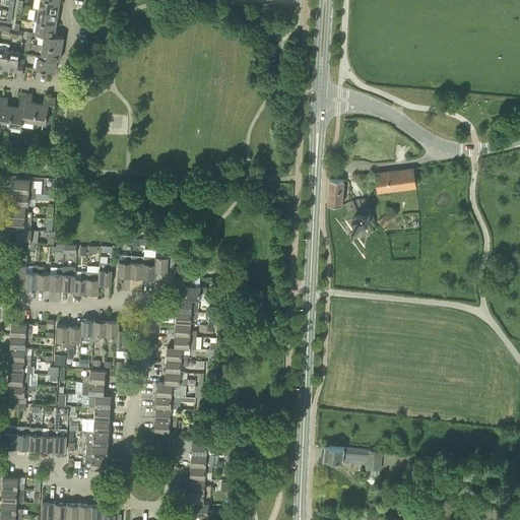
[(35,10),(58,13),(60,2),(49,0),(34,0),(33,9),(35,10)]
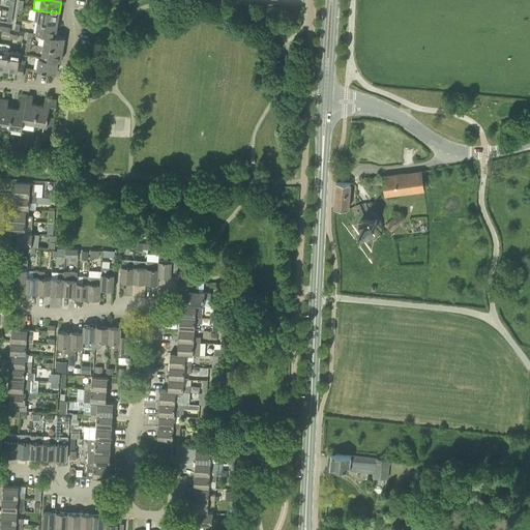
[(38,22),(57,25),(59,13),(35,10),(34,21),(38,22)]
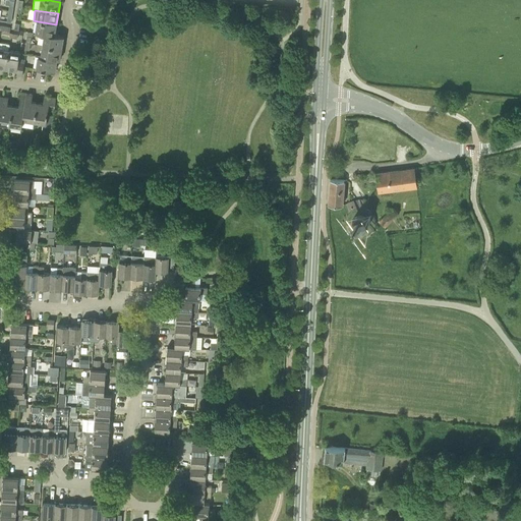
[(47,34),(55,35),(56,24),(38,21),(36,33),(45,35),(47,35),(47,34)]
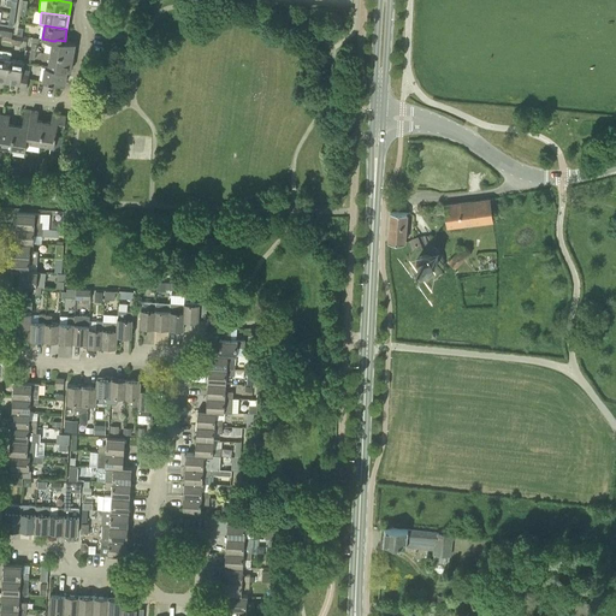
[(51,54),(73,58),(75,43),(65,42),(65,41),(55,40),(55,41),(53,41),(51,54)]
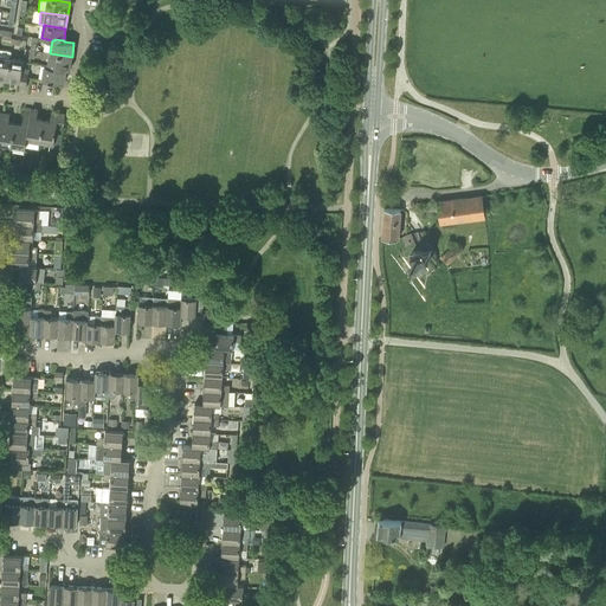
[(0,79),(7,81),(11,58),(12,51),(0,49),(0,79)]
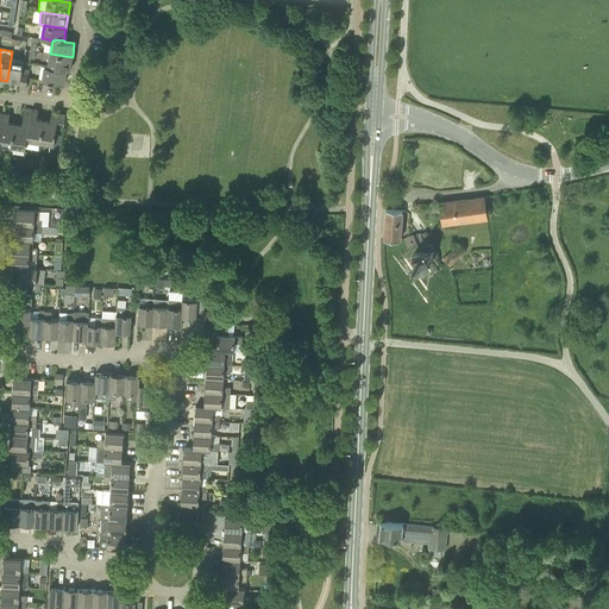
[(44,67),(67,70),(70,70),(73,57),(50,54),(48,67),(45,66),(44,67)]
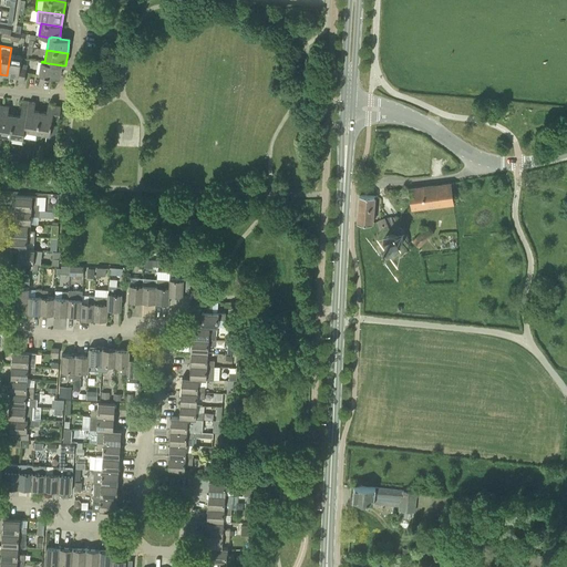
[(19,78),(21,68),(22,57),(10,54),(7,75),(19,78)]
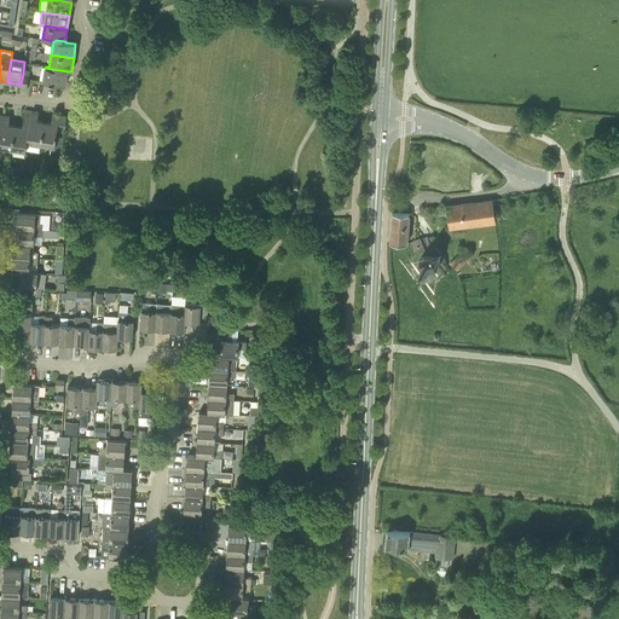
[(44,81),(65,85),(68,71),(45,68),(44,81)]
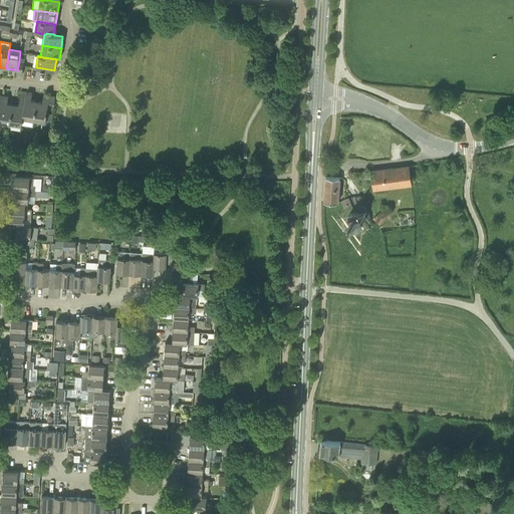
[(24,61),(19,61),(17,70),(16,74),(22,75),(24,61)]
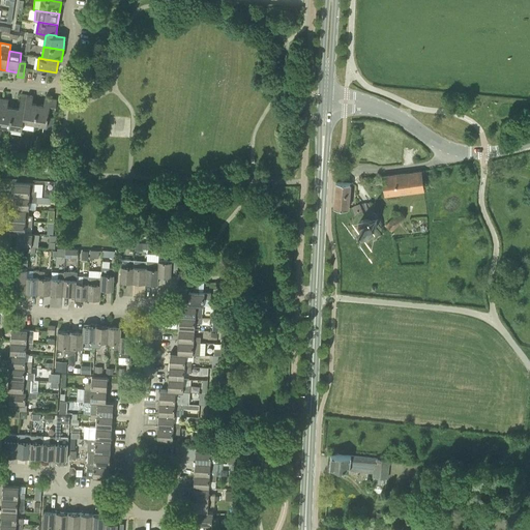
[(23,129),(24,122),(25,118),(24,118),(27,95),(22,94),(20,109),(13,108),(10,127),(23,129)]
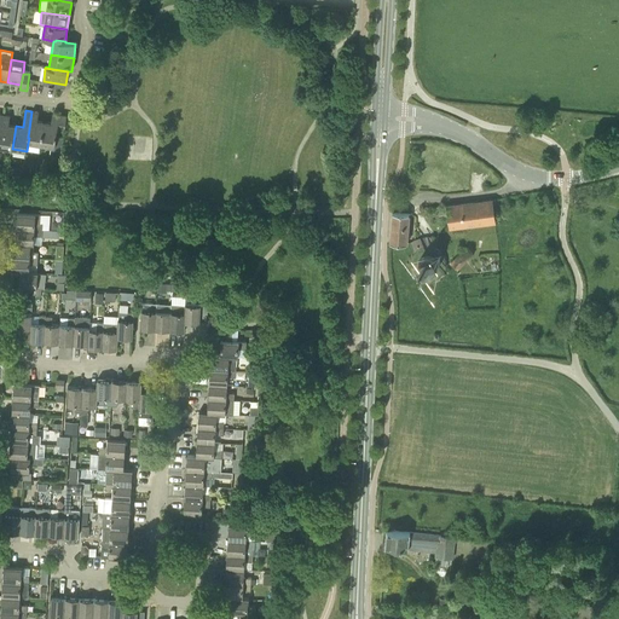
[(28,143),(41,145),(45,122),(38,121),(39,113),(32,111),(28,138),(29,138),(28,143)]
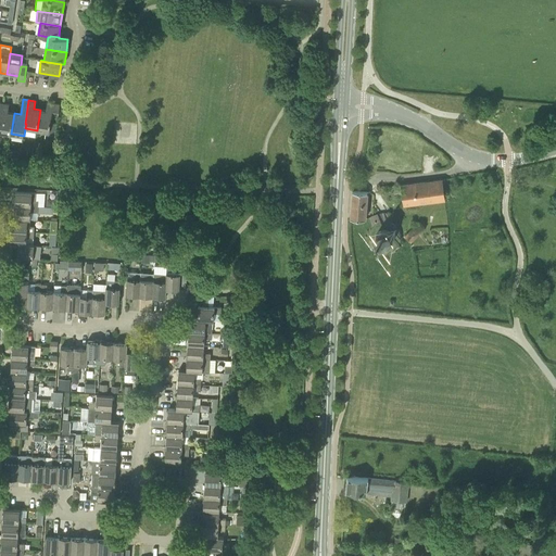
[(40,110),(37,130),(50,133),(52,115),(59,116),(61,104),(48,103),(47,111),(40,110)]
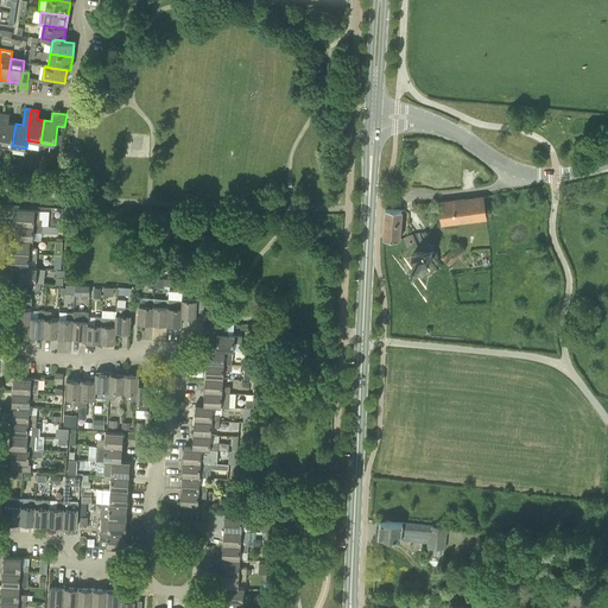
[(0,134),(0,144),(12,146),(16,124),(8,124),(11,114),(4,114),(0,134)]
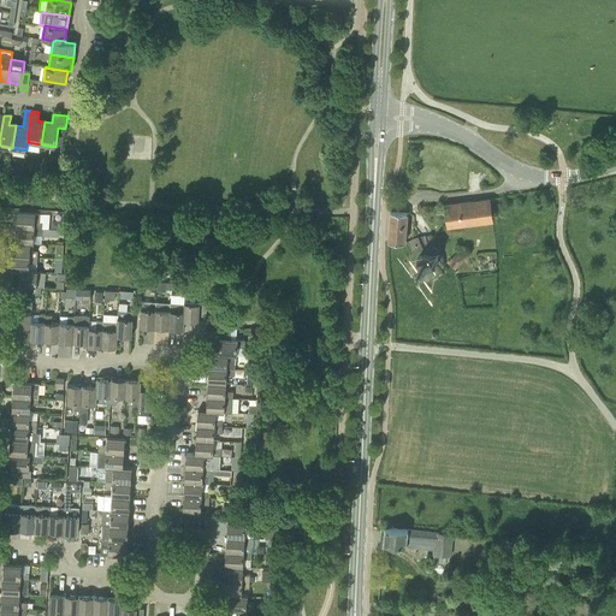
[(448,227),(493,223),(491,199),(444,205),(448,227)]
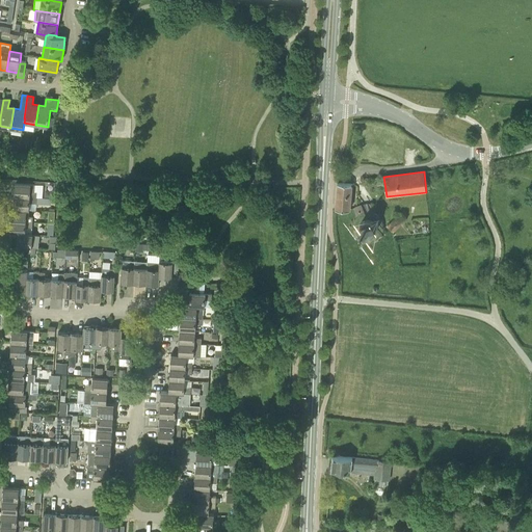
[(15,196),(36,197),(37,192),(30,191),(31,184),(16,183),(15,196)]
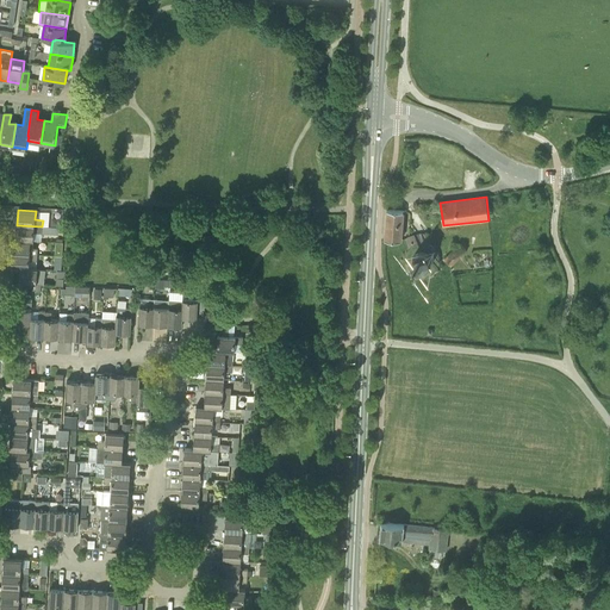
[(385,240),(400,241),(403,211),(387,210),(385,240)]
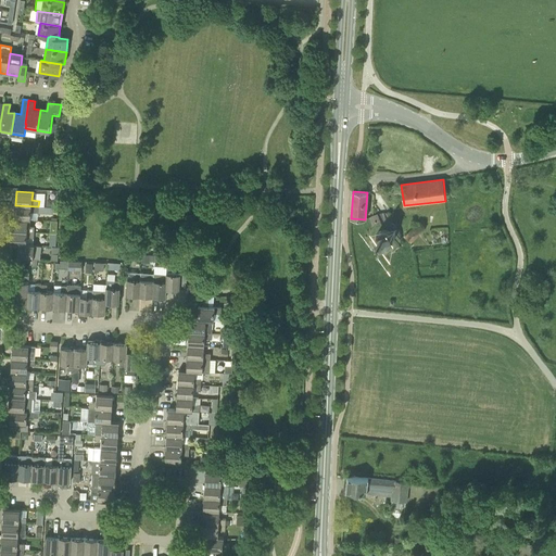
[(14,217),(28,219),(30,219),(32,212),(38,212),(38,206),(15,205),(14,217)]
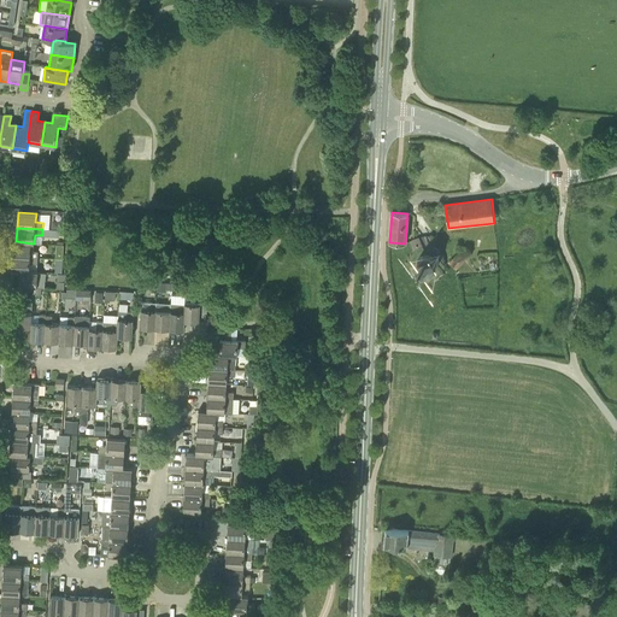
[(445,266),(445,263),(444,258),(442,254),(440,251),(438,250),(434,247),(436,240),(432,238),(429,236),(427,236),(421,238),(415,239),(409,241),(412,252),(410,256),(409,260),(407,263),(409,269),(410,271),(413,276),(417,278),(418,280),(423,281),(425,281),(428,281),(434,280),(435,278),(438,277),(442,274),(444,271),(445,266)]
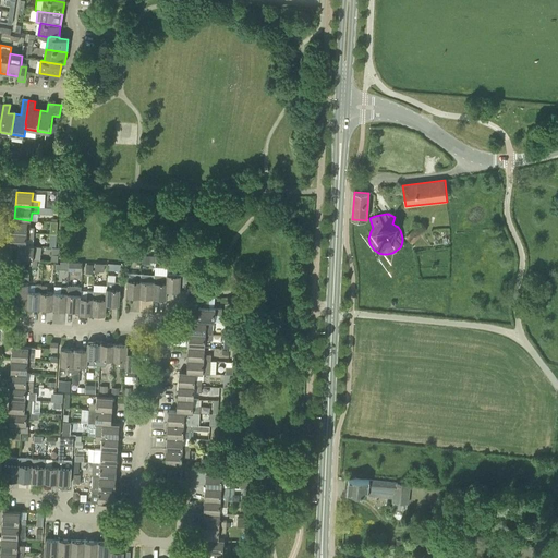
[(11,232),(34,233),(35,227),(27,227),(28,220),(14,218),(12,218),(11,232)]
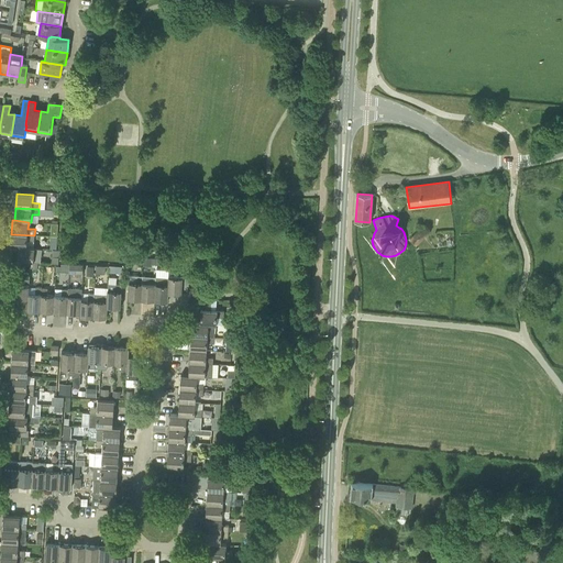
[(410,239),(417,245),(431,232),(424,224),(410,239)]
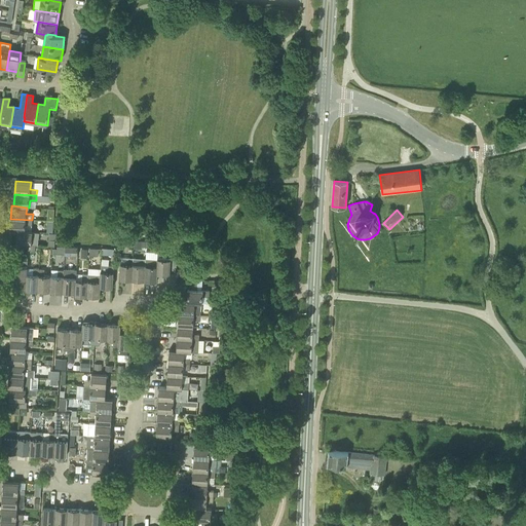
[(22,231),(25,231),(25,225),(32,225),(32,220),(10,219),(9,231),(16,231),(22,232),(22,231)]
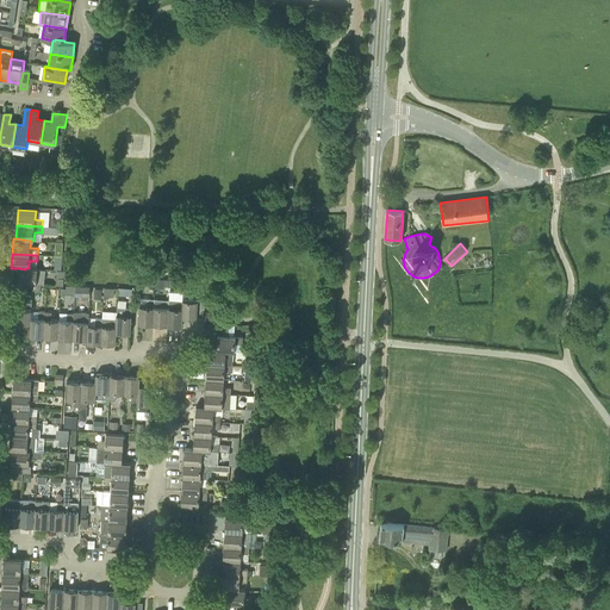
[(19,268),(19,282),(44,285),(44,278),(37,277),(37,268),(29,268),(25,268),(25,269),(19,268)]
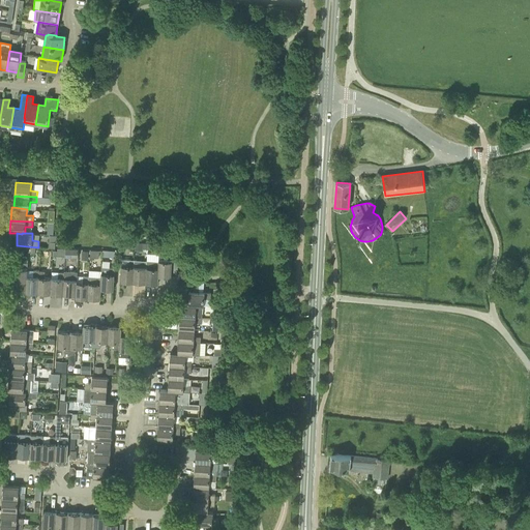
[(53,256),(65,257),(66,248),(58,247),(58,251),(53,251),(53,256)]
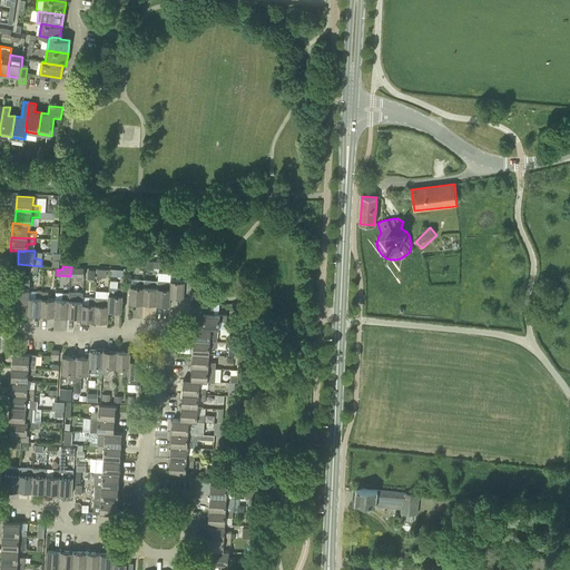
[(70,276),(84,277),(85,267),(71,266),(71,267),(70,276)]
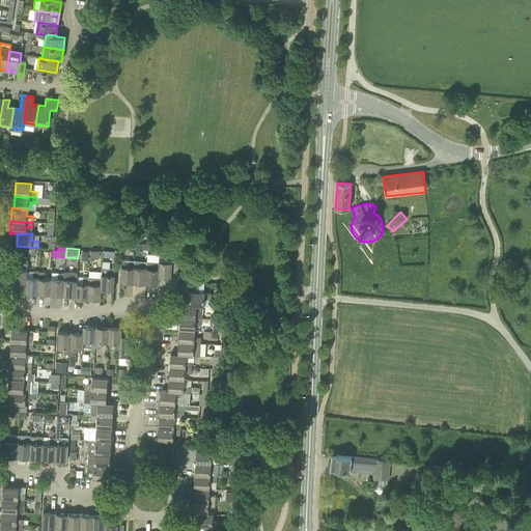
[(159,277),(161,254),(160,254),(159,261),(155,261),(154,268),(147,268),(146,283),(159,284),(159,277)]
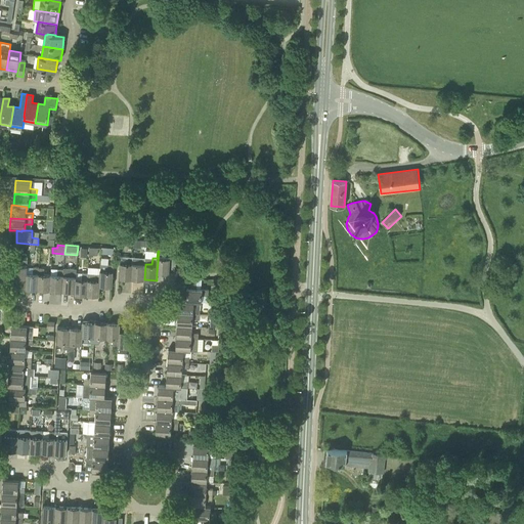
[(169,273),(169,271),(170,258),(163,258),(164,252),(159,251),(157,273),(169,273)]
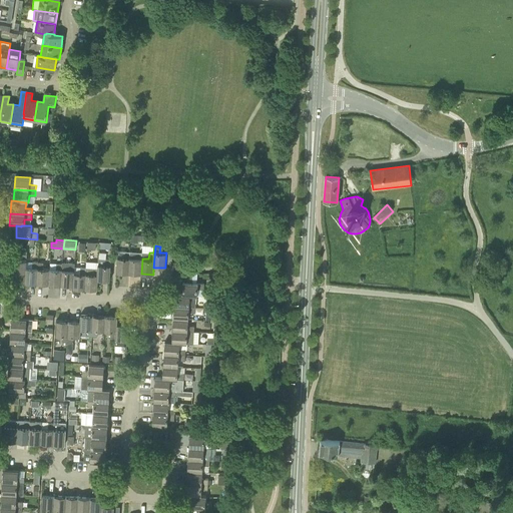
[(116,273),(128,273),(130,251),(124,251),(124,258),(117,257),(116,273)]
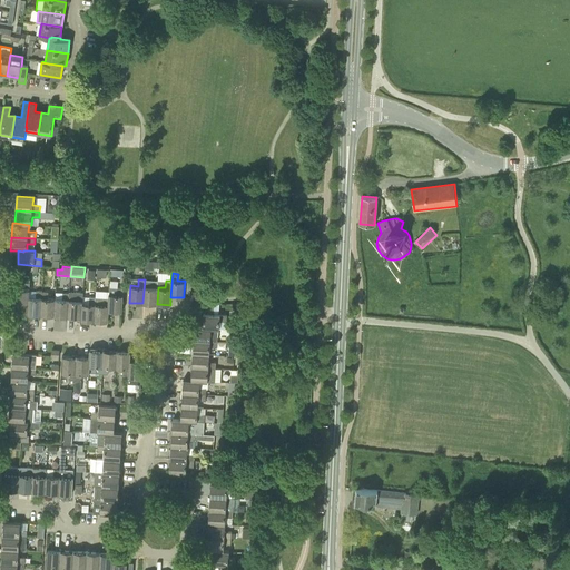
[(143,303),(157,304),(158,287),(150,287),(150,279),(145,279),(143,303)]
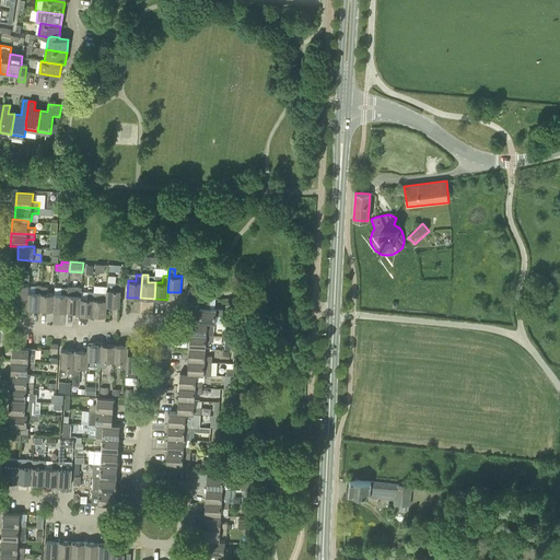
[(28,295),(28,292),(30,284),(22,284),(22,277),(15,277),(14,300),(27,301),(27,295),(28,295)]
